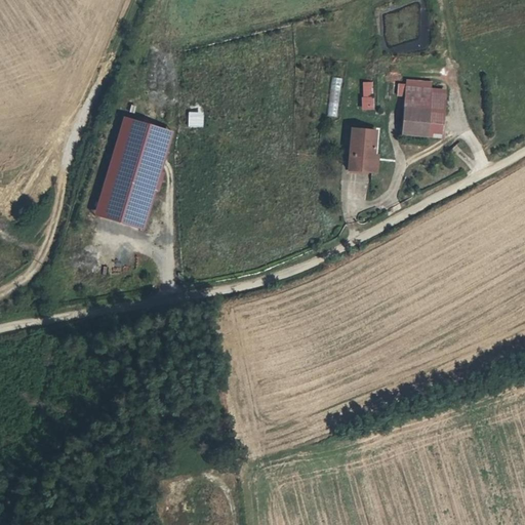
[(328,116),(338,116),(340,77),(330,77),(328,116)]
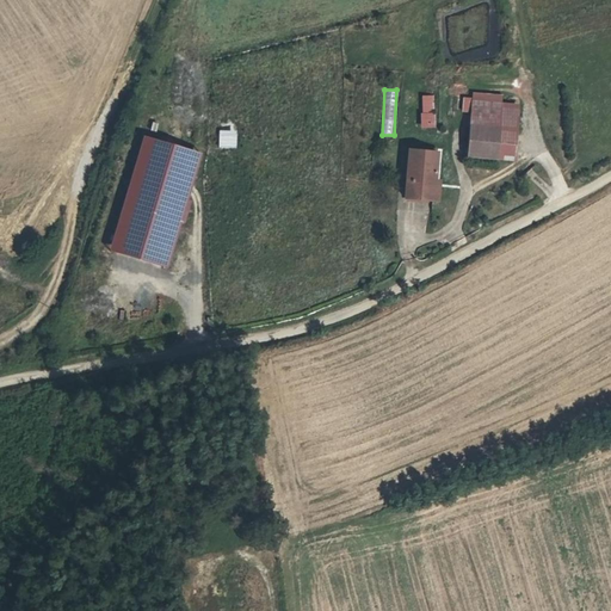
[(436,127),(433,94),(419,94),(421,128),(436,127)]
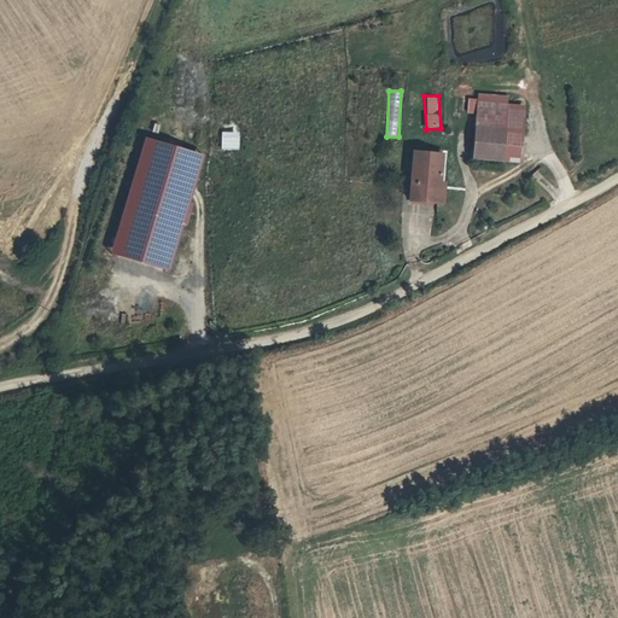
[(474,99),(473,122),(499,126),(501,101),(474,99)]
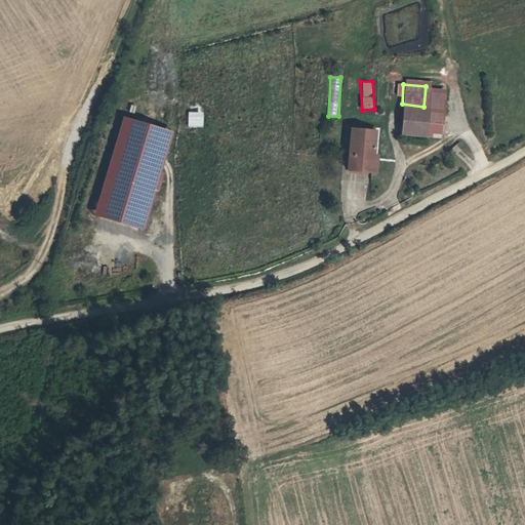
[(423,107),(421,131),(439,133),(442,88),(426,86),(423,107)]
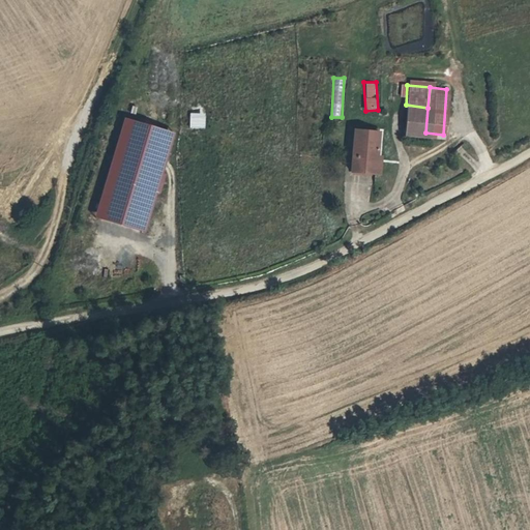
[(425,133),(428,108),(406,105),(404,131),(425,133)]
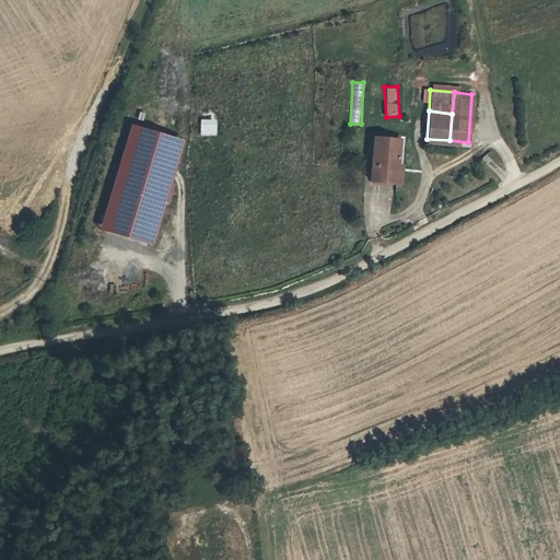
[(199,118),(199,136),(214,136),(214,118),(199,118)]
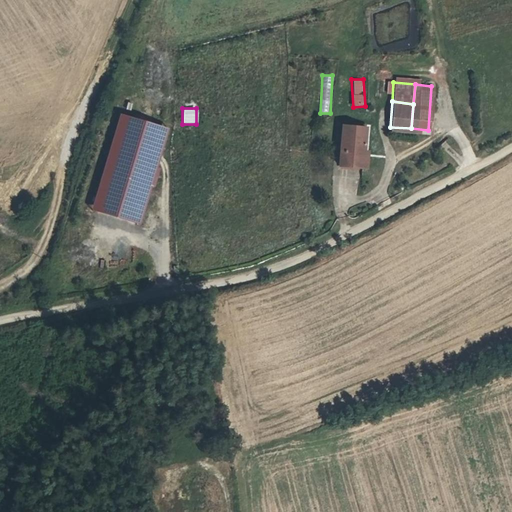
[(141,224),(166,126),(116,113),(91,212),(141,224)]
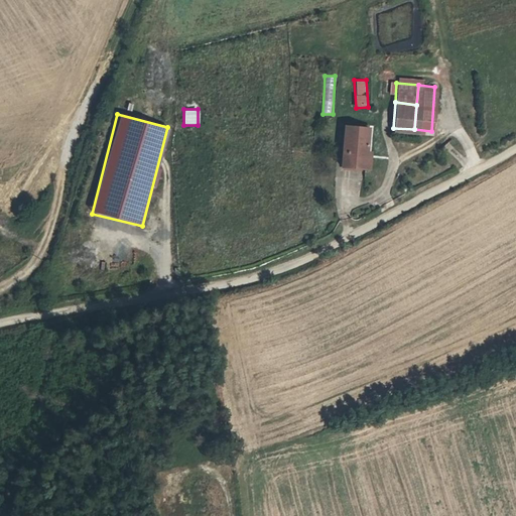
[(342,166),(366,168),(367,153),(369,129),(346,127),(342,166)]
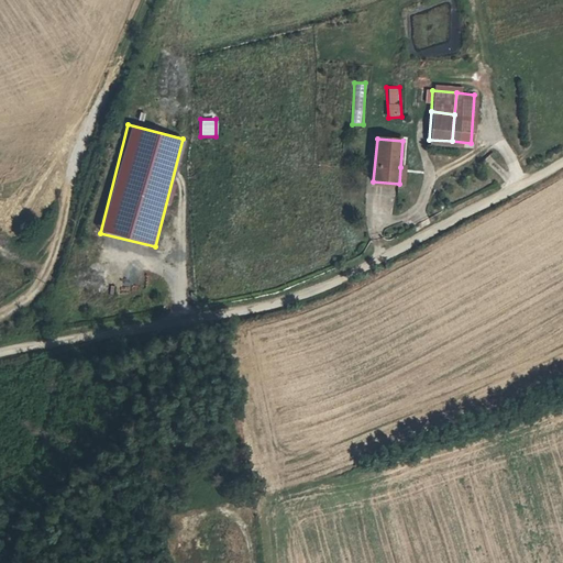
[(130,272),(114,289),(124,298),(140,280),(130,272)]
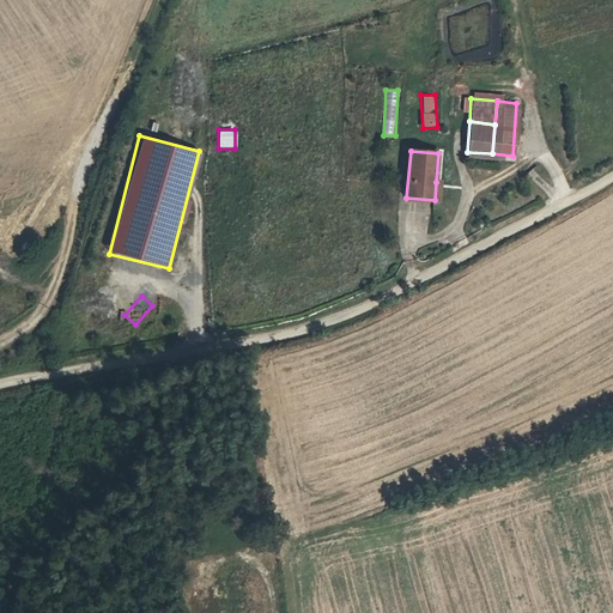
All buildings are outlined.
